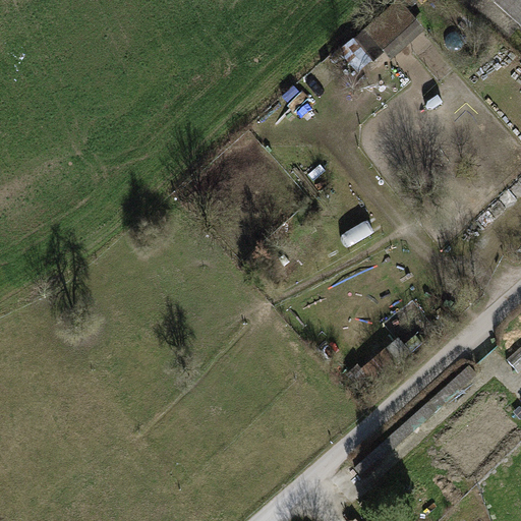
[(520,0),(496,0),(495,2),(520,24),(520,0)]
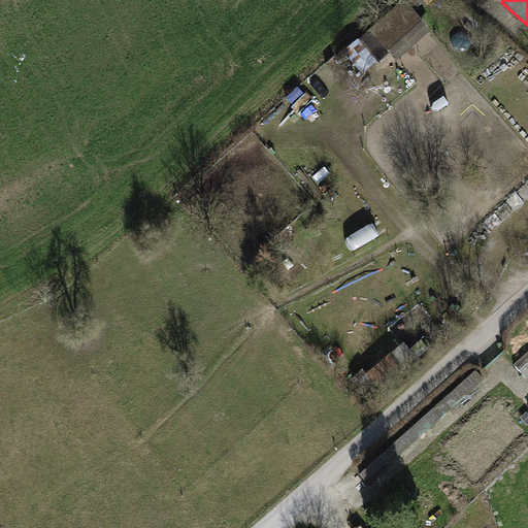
[(422,23),(403,2),(347,54),(363,72),(375,61),(378,64),(391,53),(390,52),(422,23)]
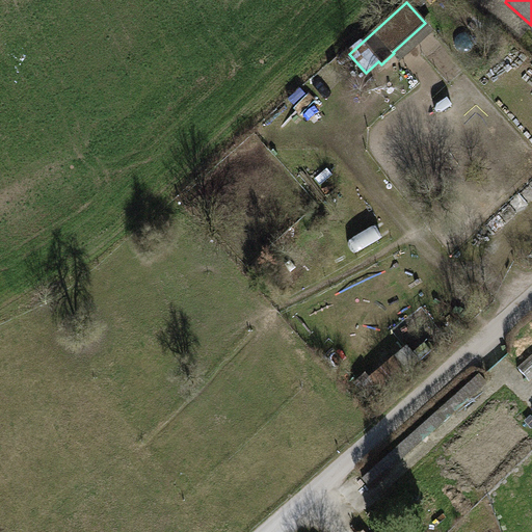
[(530,381),(531,379),(531,354),(517,368),(530,381)]
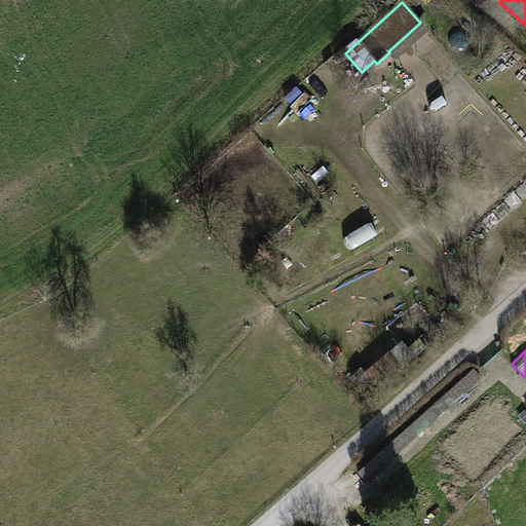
[(363,369),(352,378),(369,397),(402,368),(389,352),(367,373),(363,369)]
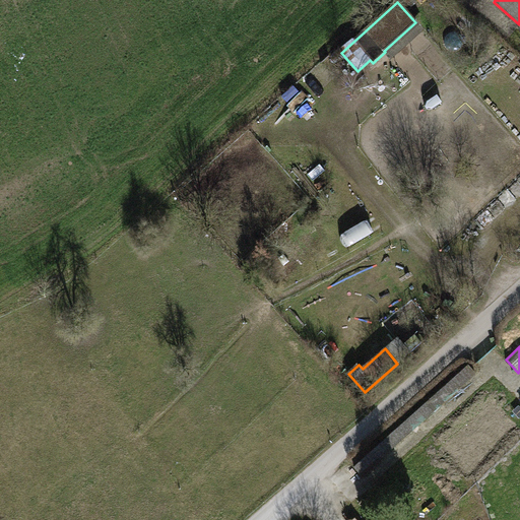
[(475,374),(468,366),(354,468),(363,477),(380,462),(378,461),(475,374)]
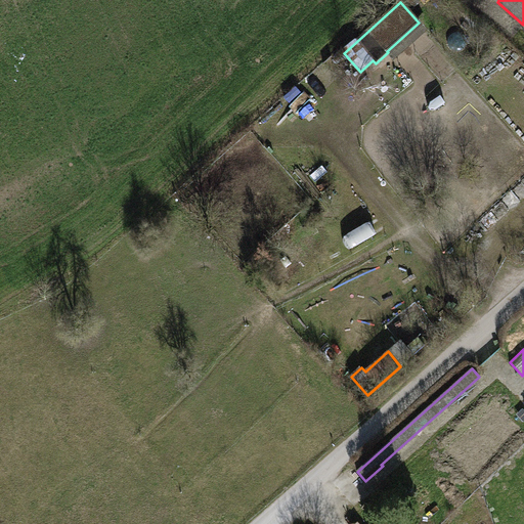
All buildings are outlined.
